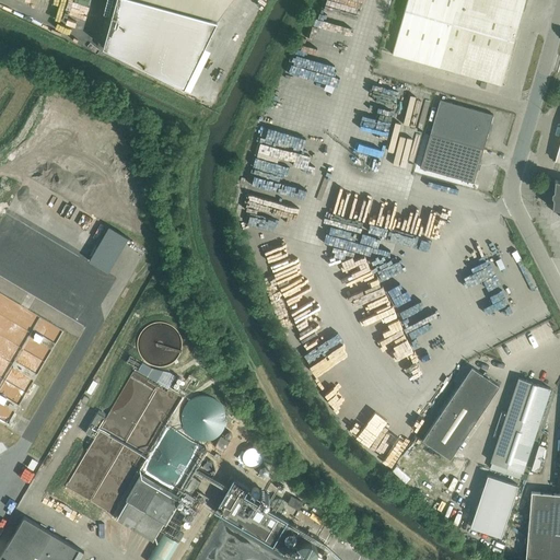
[(223,23),(236,0),(120,0),(112,36),(210,62),(223,23)]
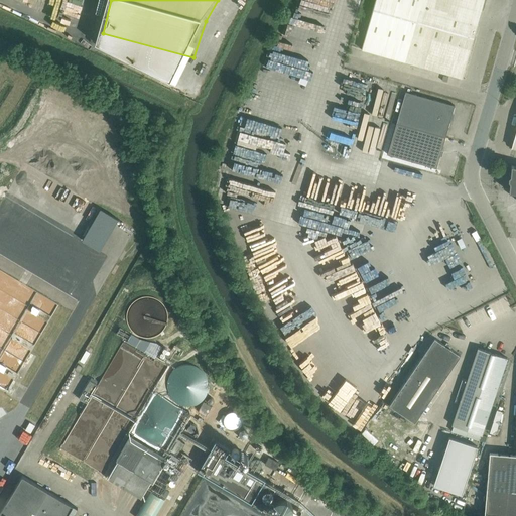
[(463,78),(484,0),(375,0),(361,49),(463,78)]
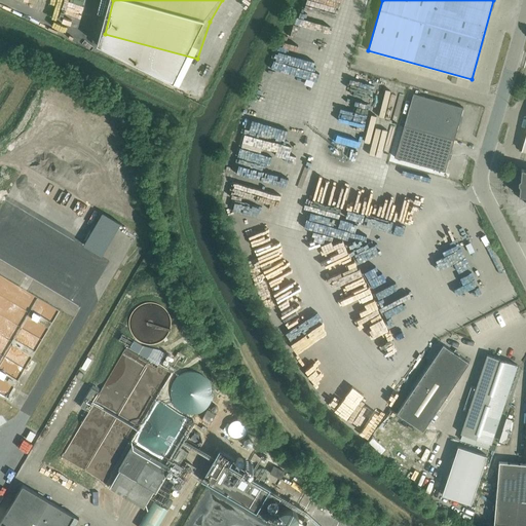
[(190,67),(153,49),(144,70),(180,87),(190,67)]
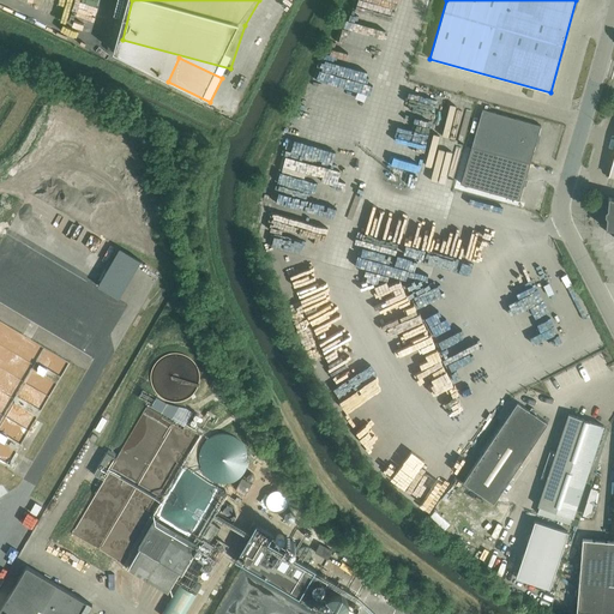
[(530,163),(541,125),(530,122),(483,108),(471,146),(530,163)]
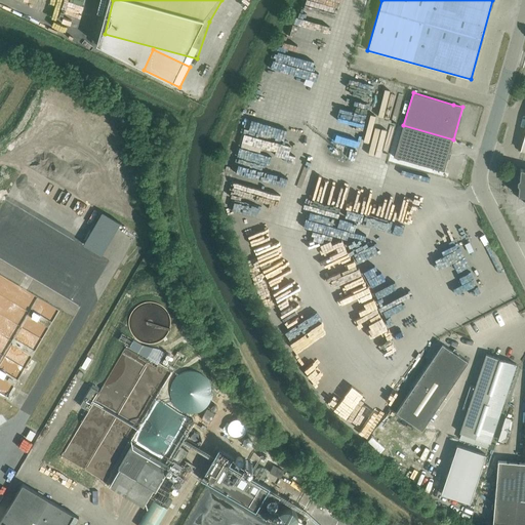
[(444,171),(453,139),(403,125),(394,156),(435,168),(444,171)]
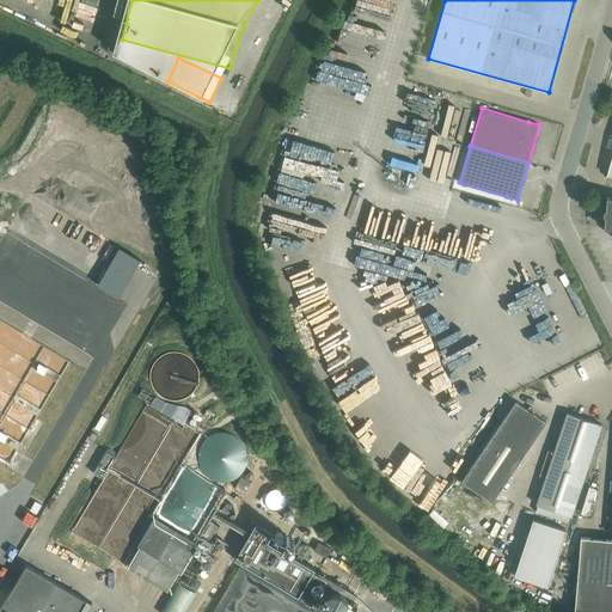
[(141,387),(138,395),(152,403),(155,396),(141,387)]
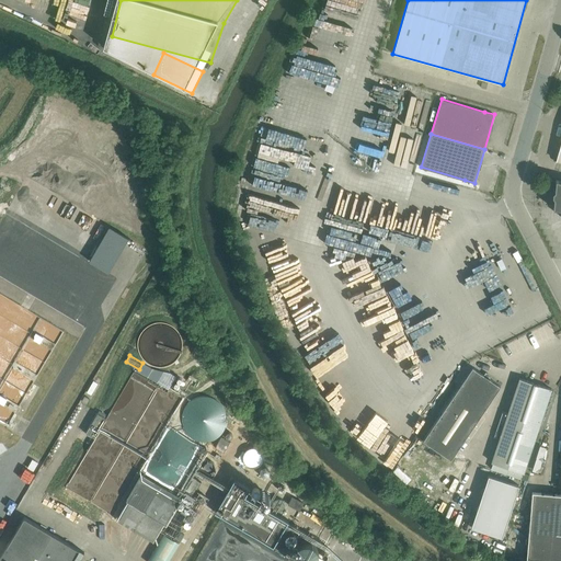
[(451,459),(501,386),(472,367),(423,441),(451,459)]
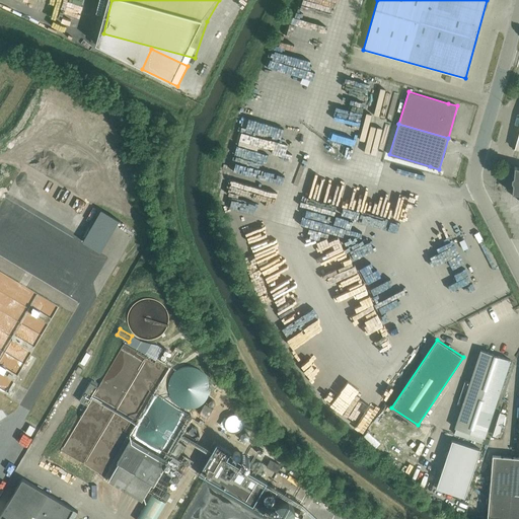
[(485,437),(511,360),(480,350),(455,428),(484,437),(485,437)]
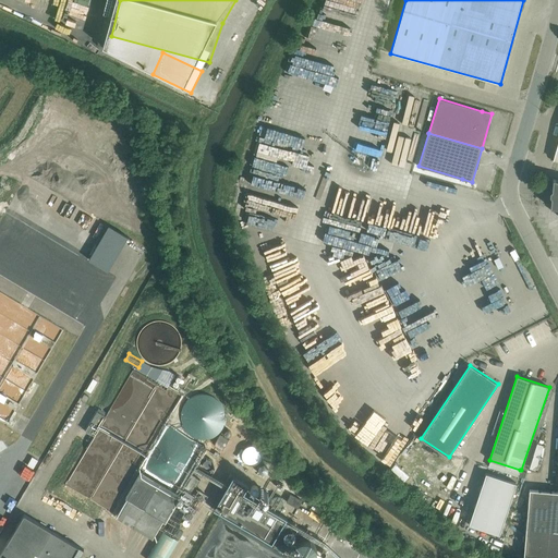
[(32,380),(26,391),(29,393),(36,383),(32,380)]
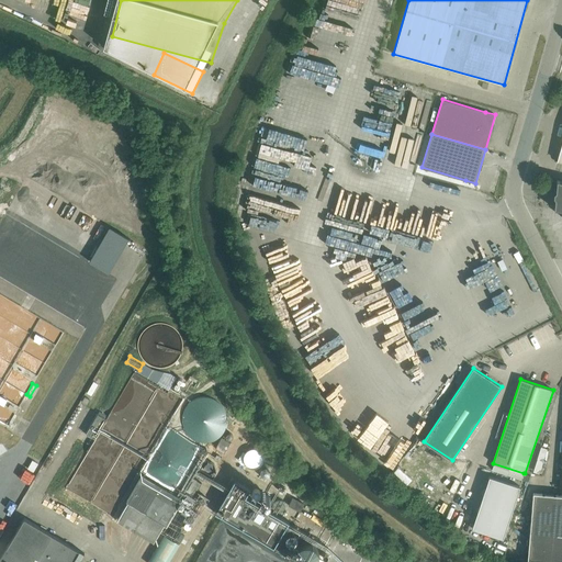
[(179,389),(177,393),(184,397),(188,393),(179,389)]
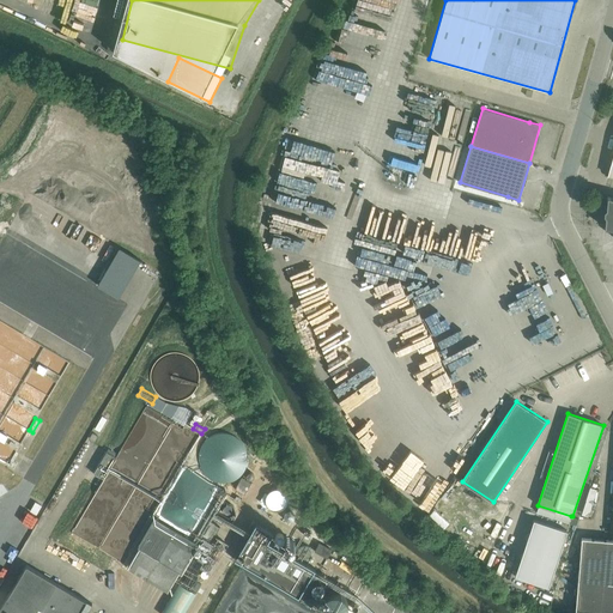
[(250,460),(250,459),(250,455),(249,450),(247,445),(244,443),(240,439),(236,437),(232,436),(228,435),(223,435),(218,436),(214,438),(210,441),(206,444),(204,448),(202,453),(201,459),(202,463),(204,468),(205,472),(208,475),(211,479),(214,481),(219,483),(224,484),(229,484),(234,483),(238,480),(242,478),(246,474),(248,469),(249,465),(250,460)]
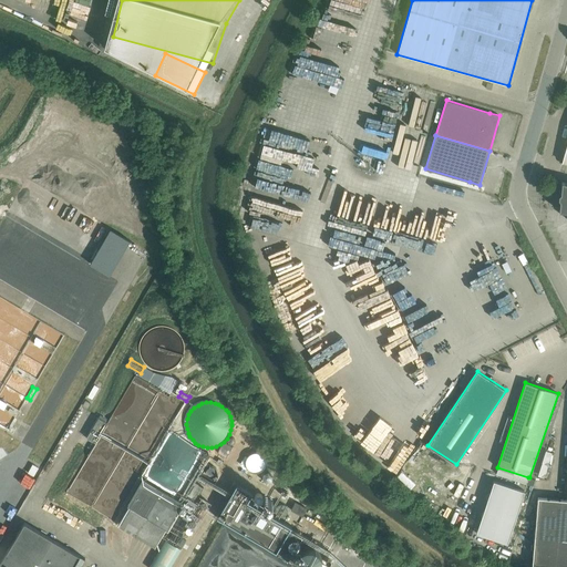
[(7,428),(6,430),(12,434),(17,426),(13,425),(18,419),(14,416),(8,429),(7,428)]
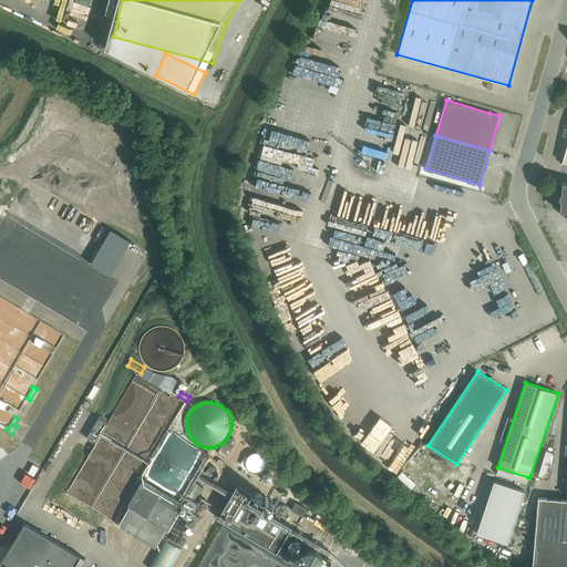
[(91,430),(86,437),(95,442),(107,422),(99,418),(91,430)]
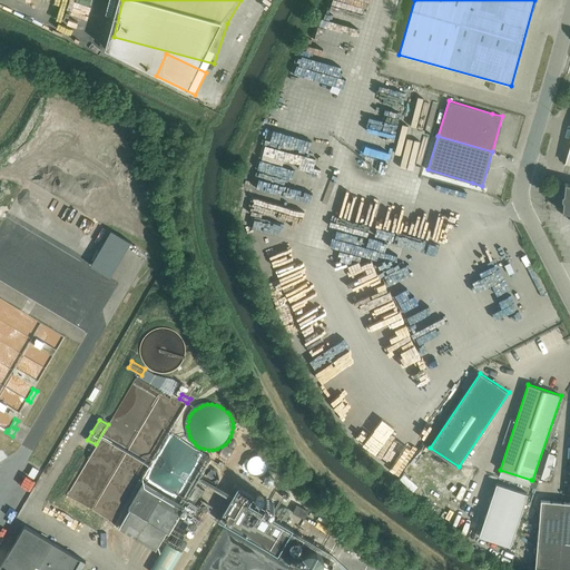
[(226,444),(219,454),(228,460),(234,449),(226,444)]
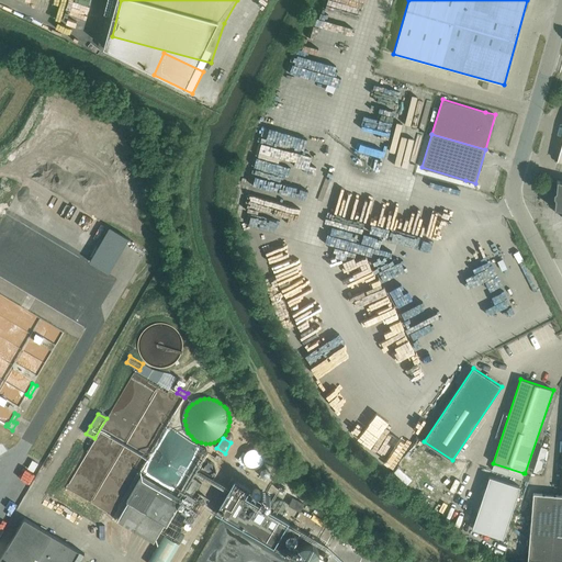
[(38,463),(33,460),(27,468),(33,471),(38,463)]
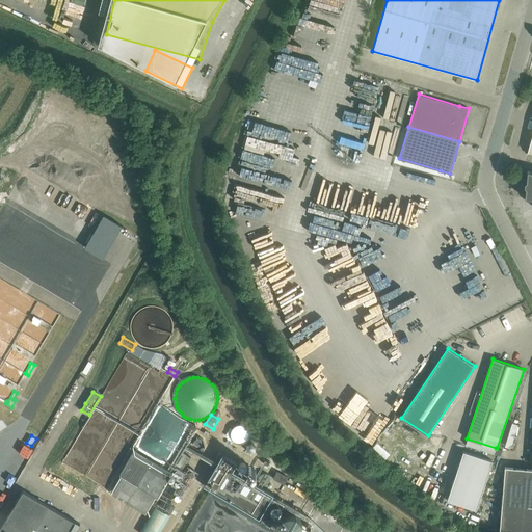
[(173,470),(134,447),(118,474),(122,475),(111,491),(147,513),(153,502),(166,509),(180,486),(166,479),(173,470)]
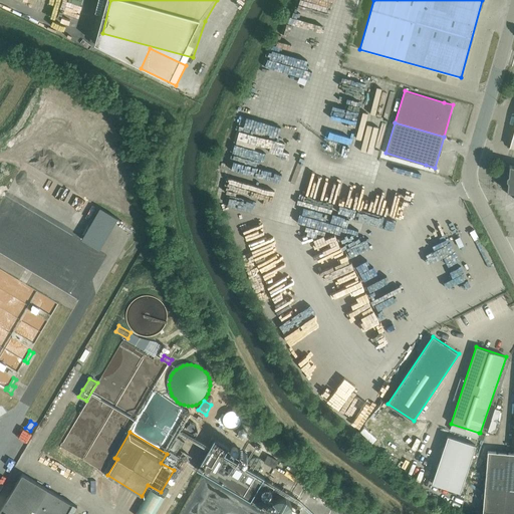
[(460,492),(476,445),(448,435),(432,483),(460,492)]
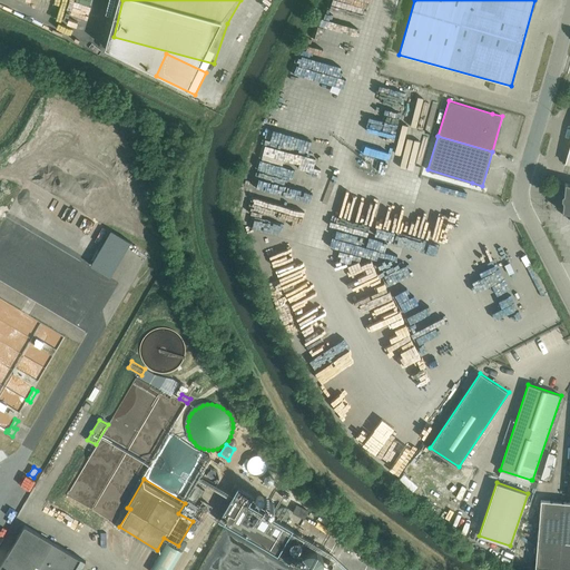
[(196,484),(187,499),(196,504),(205,490),(196,484)]
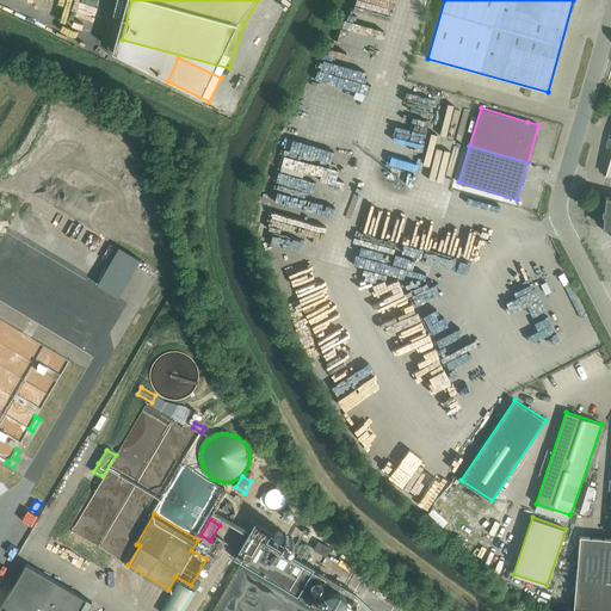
[(272,530),(254,519),(233,556),(297,594),(314,566),(266,538),(272,530)]
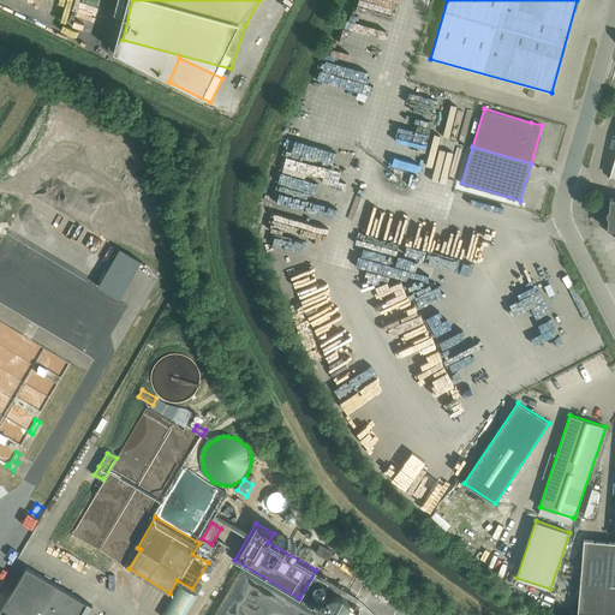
[(614,541),(584,539),(578,611),(614,614),(614,541)]
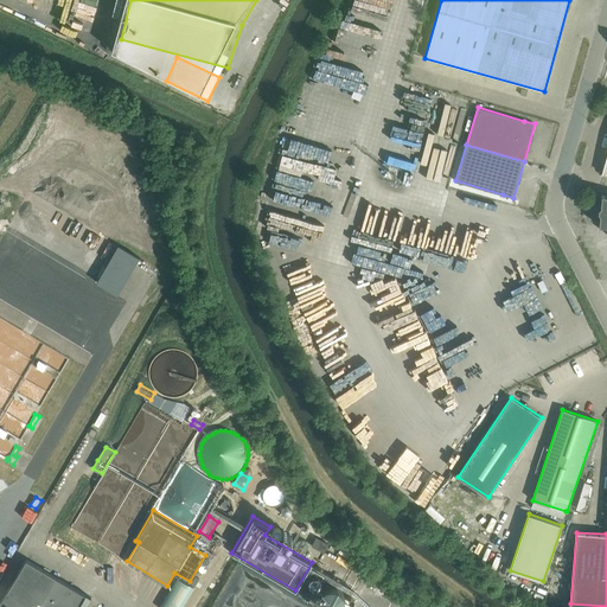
[(324,553),(328,544),(317,537),(312,545),(324,553)]
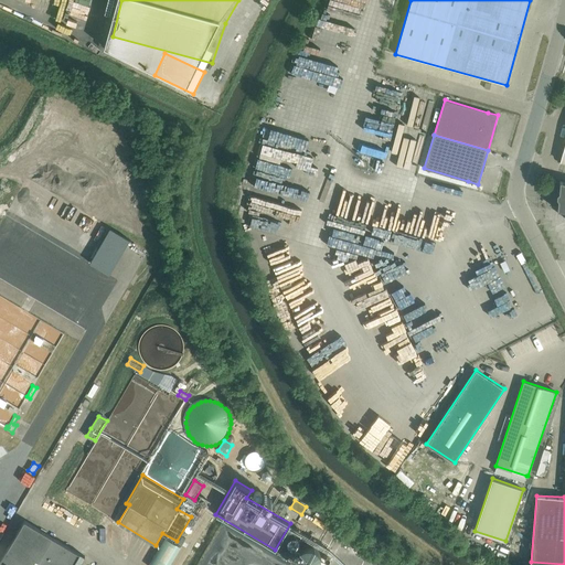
[(460,519),(457,528),(465,531),(468,523),(460,519)]
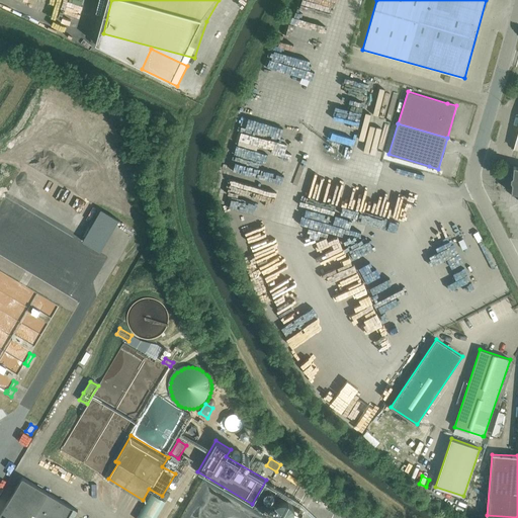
[(67,517),(73,507),(22,477),(0,514),(0,517),(67,517)]
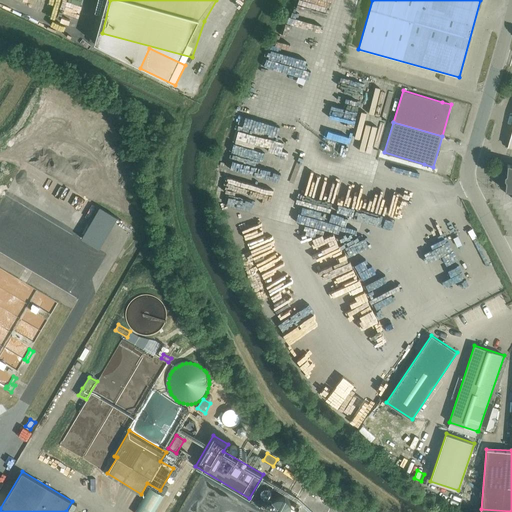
[(149,490),(136,511),(154,511),(163,498),(149,490)]
